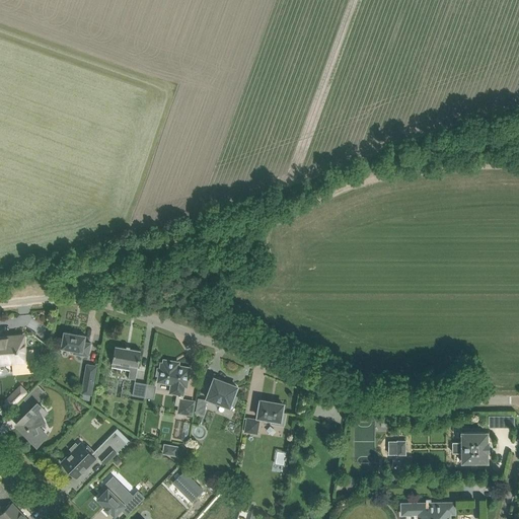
[(62,347),(75,350),(74,353),(89,356),(91,343),(84,342),(85,335),(65,331),(62,347)]
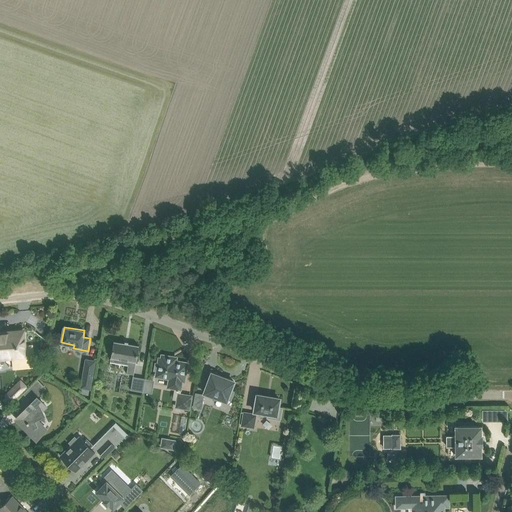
[(32,345),(25,345),(24,330),(10,331),(11,335),(0,336),(0,358),(13,357),(14,368),(34,366),(32,345)]
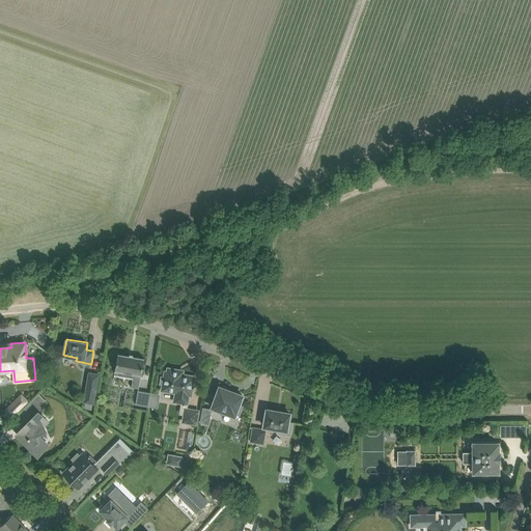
[(118,354),(115,371),(134,374),(132,387),(139,388),(144,358),(133,356),(133,355),(130,354),(130,355),(118,354)]
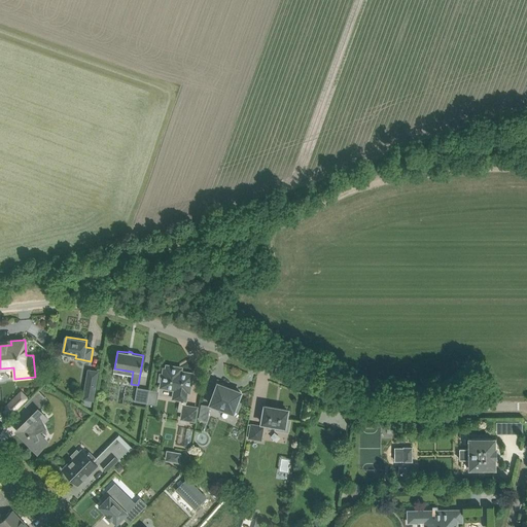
[(176,371),(177,367),(167,365),(166,369),(164,369),(163,375),(161,374),(160,381),(162,381),(161,387),(175,389),(173,398),(186,400),(187,391),(189,392),(192,374),(176,371)]
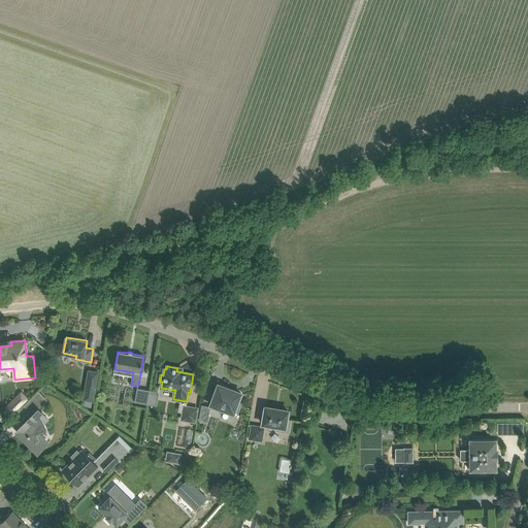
[(86,385),(97,387),(99,371),(88,369),(86,385)]
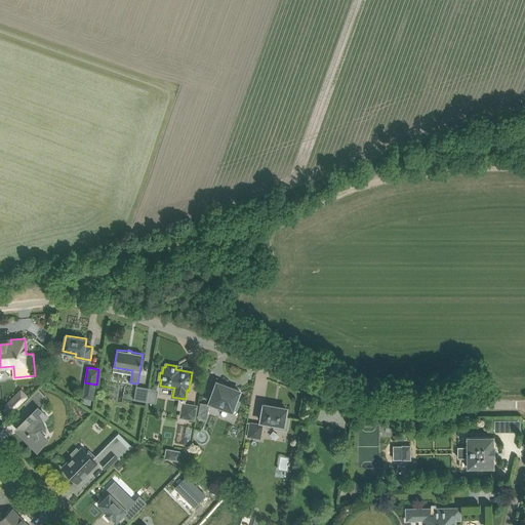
[(217,382),(209,403),(233,411),(234,409),(237,410),(240,401),(237,400),(240,391),(217,382)]
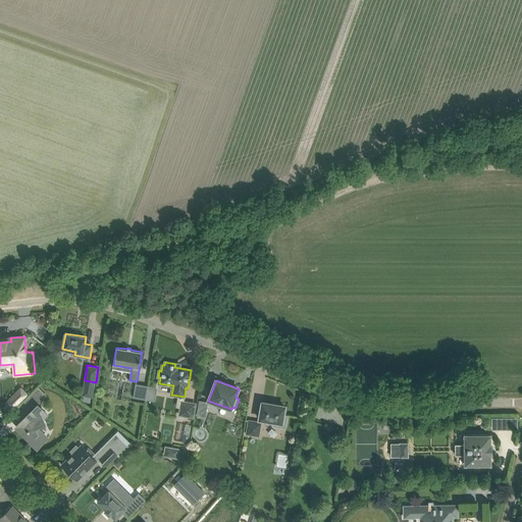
[(146,400),(148,385),(136,383),(133,398),(146,400)]
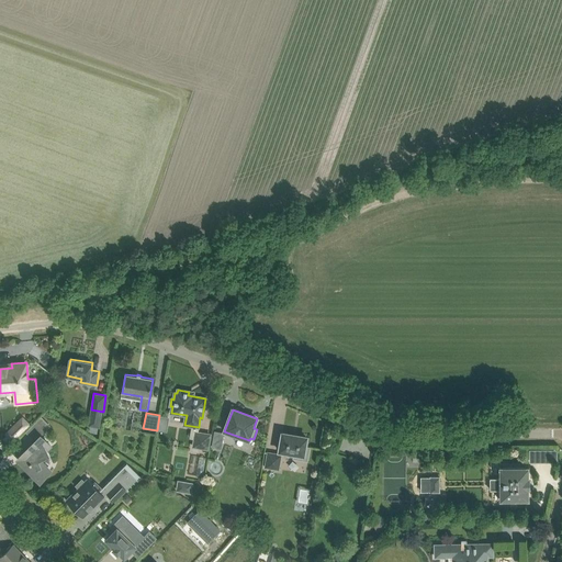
[(42,416),(37,420),(47,430),(51,426),(42,416)]
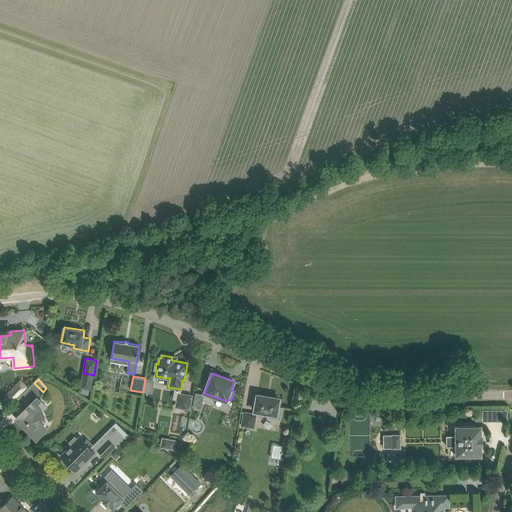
[(20,382),(13,388),(6,395),(12,401),(19,394),(26,387),(21,382),(20,381),(20,382)]
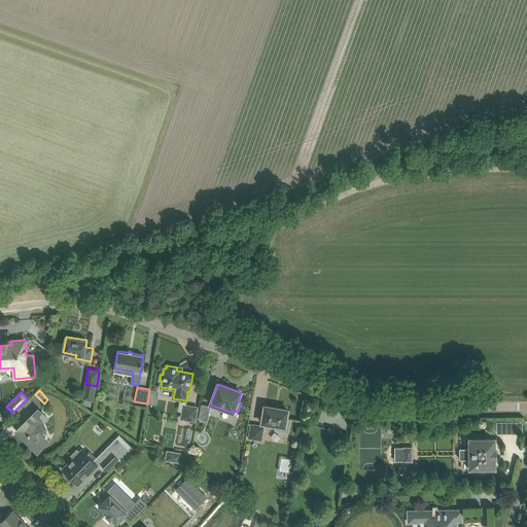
[(46,416),(39,409),(44,403),(35,394),(25,405),(33,414),(16,429),(38,452),(42,447),(42,446),(45,445),(39,430),(46,427),(42,420),(46,416)]
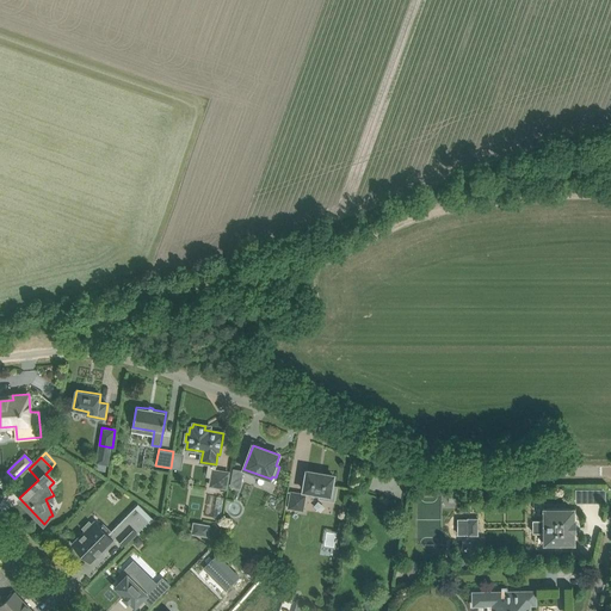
[(234,469),(232,486),(240,487),(244,471),(234,469)]
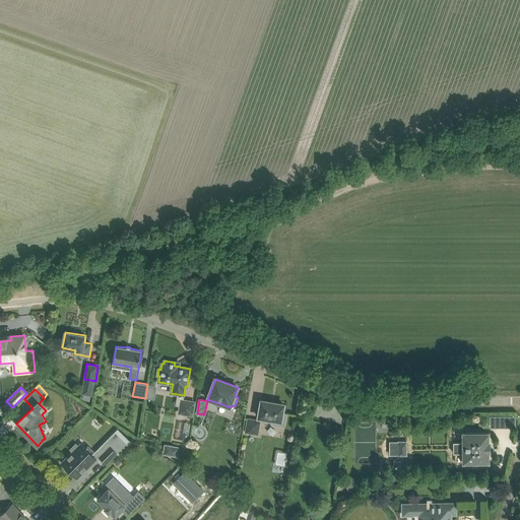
[(182,400),(179,412),(192,415),(194,402),(182,400)]
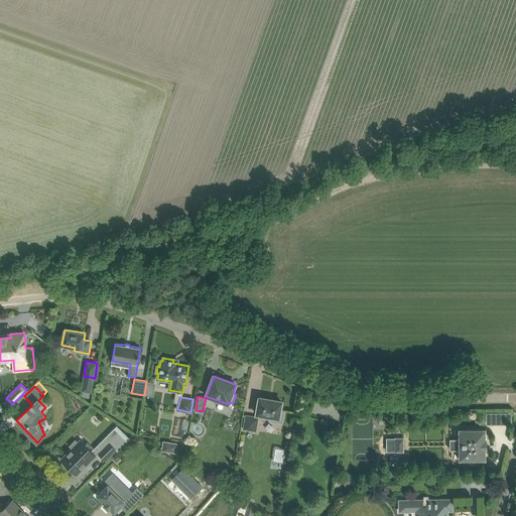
[(259,398),(257,414),(270,416),(269,421),(283,423),(285,410),(280,409),(282,401),(259,398)]
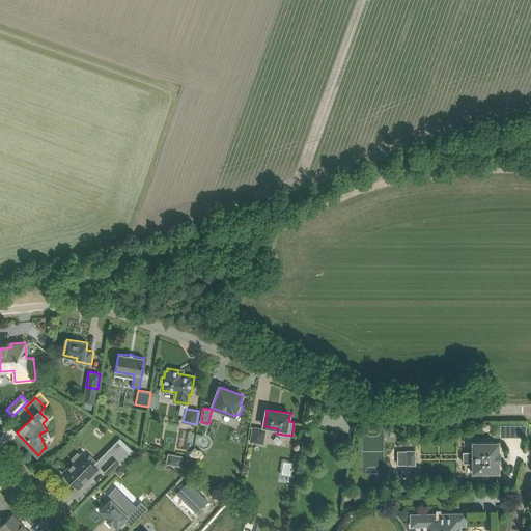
[(6,411),(3,415),(8,420),(11,416),(6,411)]
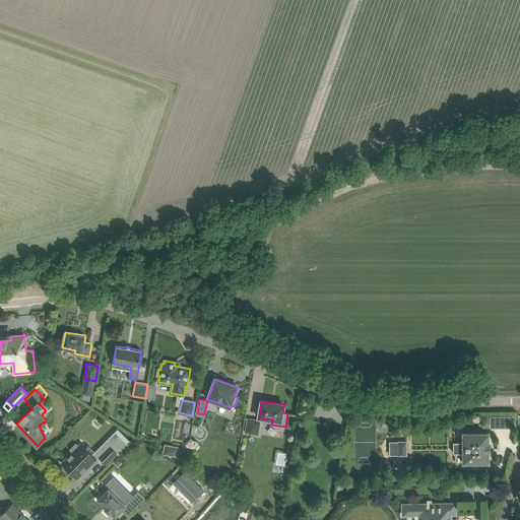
[(248,418),(246,432),(258,434),(260,420),(248,418)]
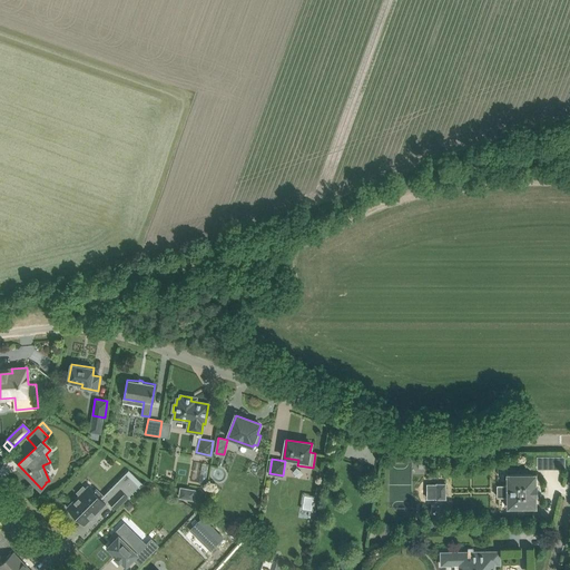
[(508,505),(508,508),(536,508),(536,495),(537,495),(537,485),(536,485),(536,474),(529,474),(529,468),(514,468),(514,474),(507,474),(507,477),(497,477),(497,505),(508,505)]
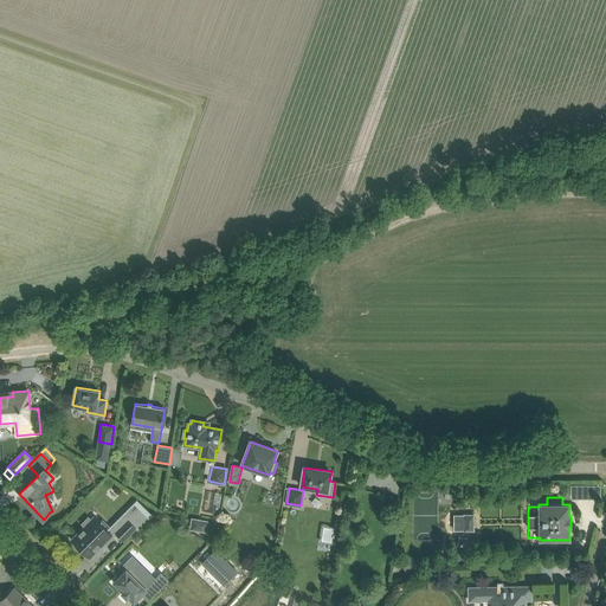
[(450,529),(463,529),(463,532),(475,532),(475,514),(463,514),(463,516),(450,516),(450,529)]
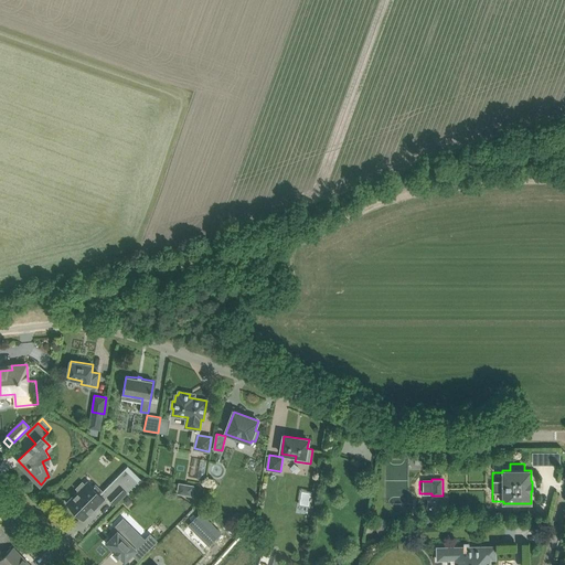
[(80,491),(67,503),(84,520),(105,499),(99,493),(103,491),(96,484),(93,488),(88,482),(85,484),(83,482),(76,488),(80,491)]
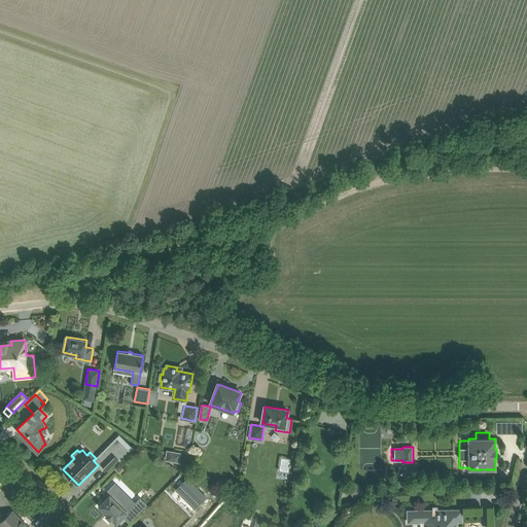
[(167,450),(165,460),(179,463),(181,453),(167,450)]
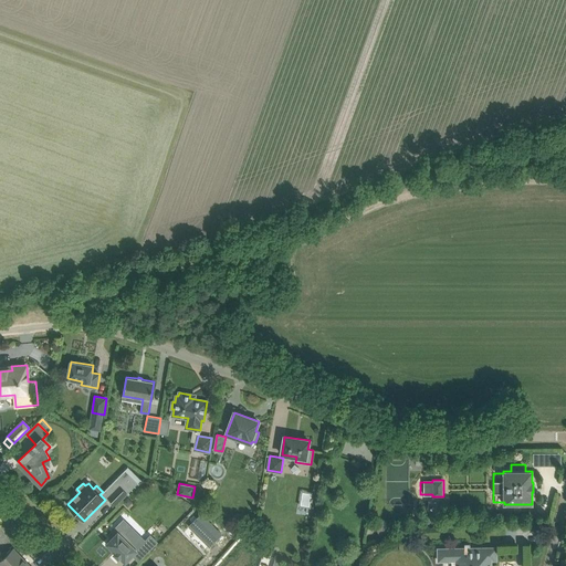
[(119,485),(107,496),(116,505),(127,493),(119,485)]
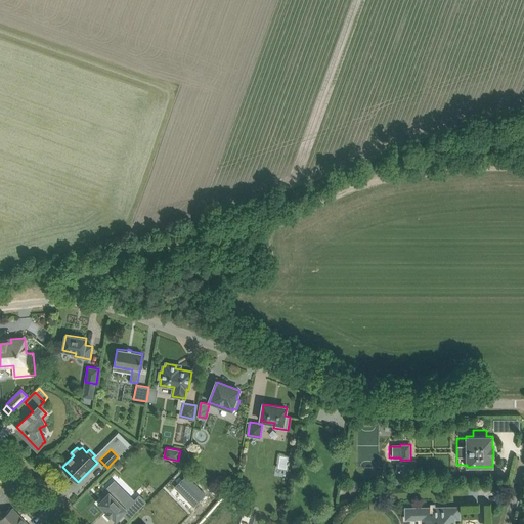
[(290,457),(279,456),(276,473),(288,475),(290,457)]
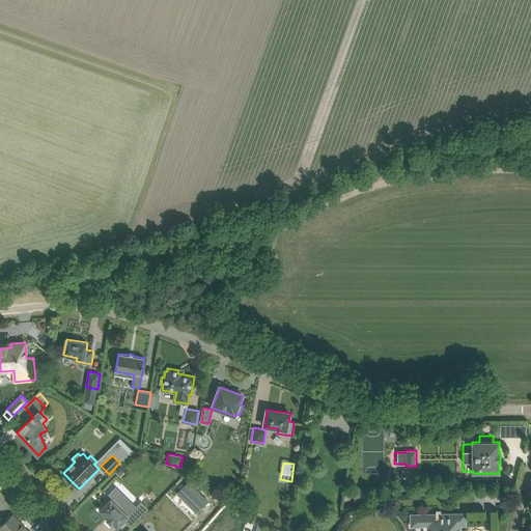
[(124,471),(120,466),(115,471),(120,475),(124,471)]
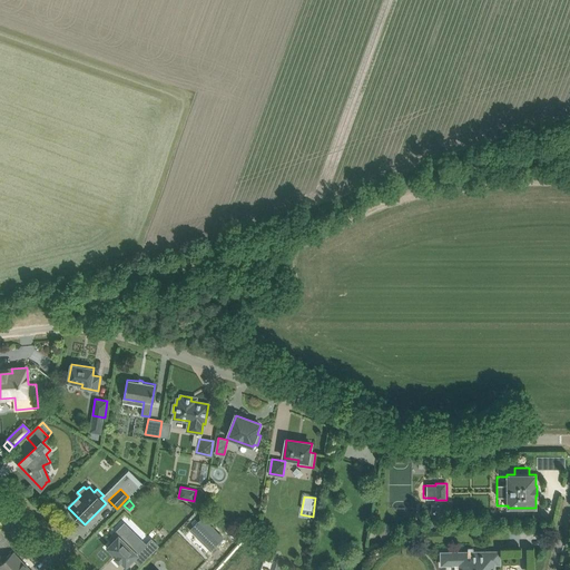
[(174,510),(163,521),(168,527),(180,516),(174,510)]
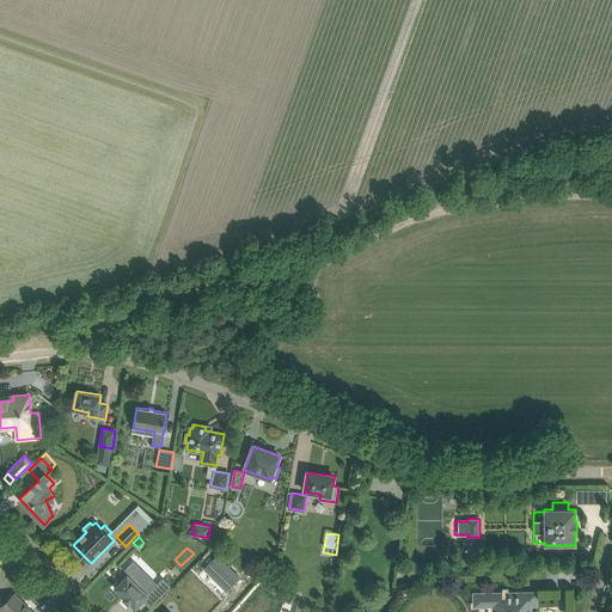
[(204,569),(226,589),(238,577),(216,557),(215,557),(213,561),(204,569)]
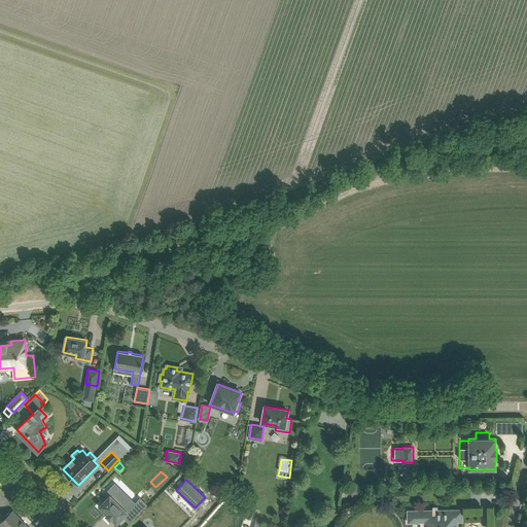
[(352,495),(362,492),(360,483),(349,486),(352,495)]
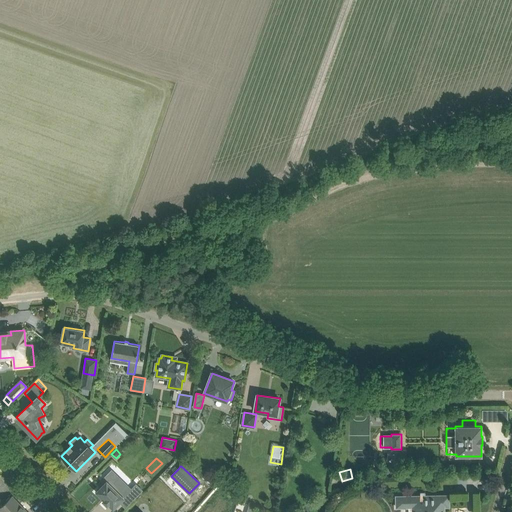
[(120,488),(125,482),(115,472),(110,478),(120,488)]
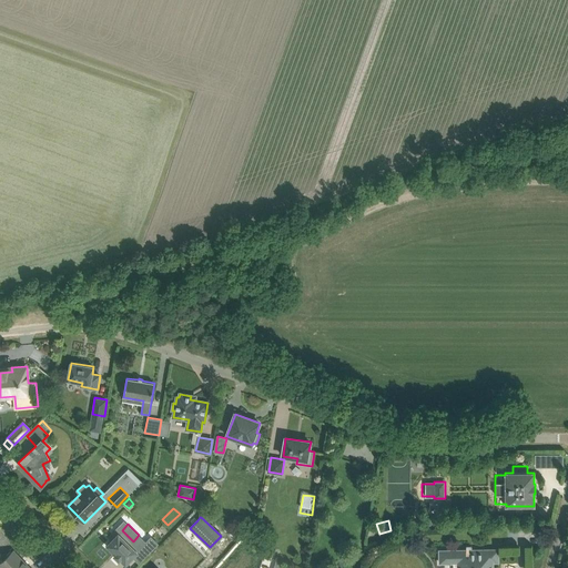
[(121,558),(127,564),(138,553),(132,547),(135,544),(119,527),(109,537),(112,540),(108,546),(115,554),(114,556),(119,560),(121,558)]
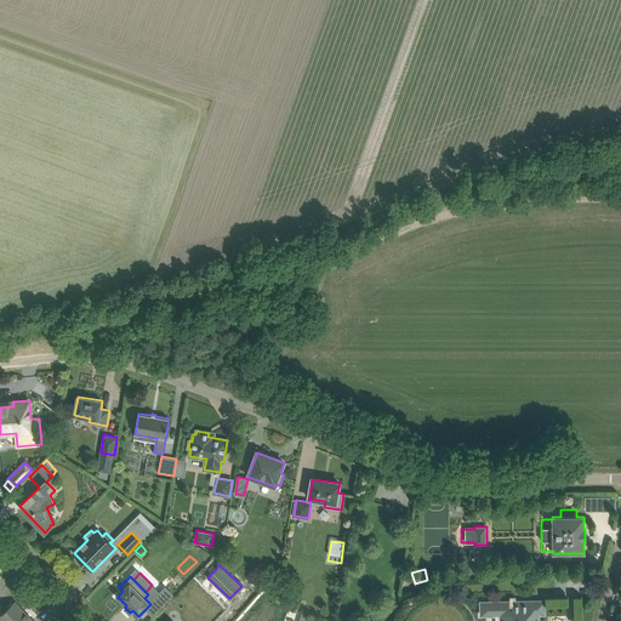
[(165,587),(154,598),(161,605),(172,594),(165,587)]
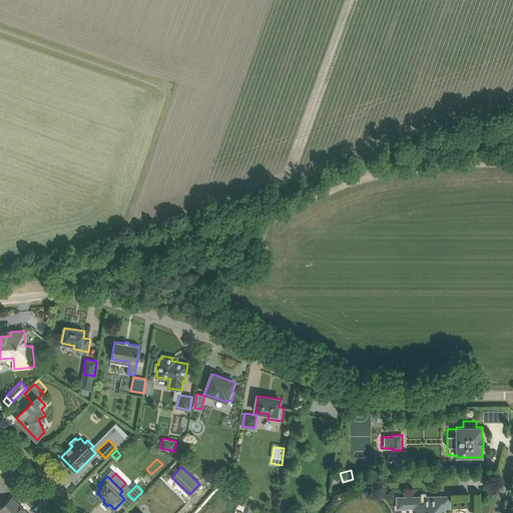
[(450,496),(403,497),(397,497),(397,509),(410,508),(410,512),(445,512),(445,508),(450,508),(450,496)]
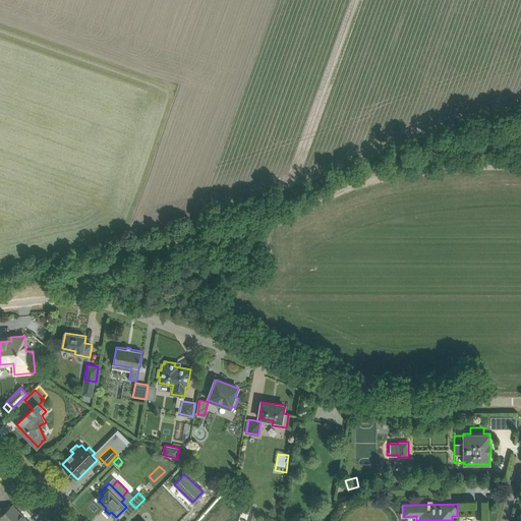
[(10,507),(9,506),(5,510),(6,511),(0,517),(0,520),(1,520),(27,520),(12,505),(10,507)]
